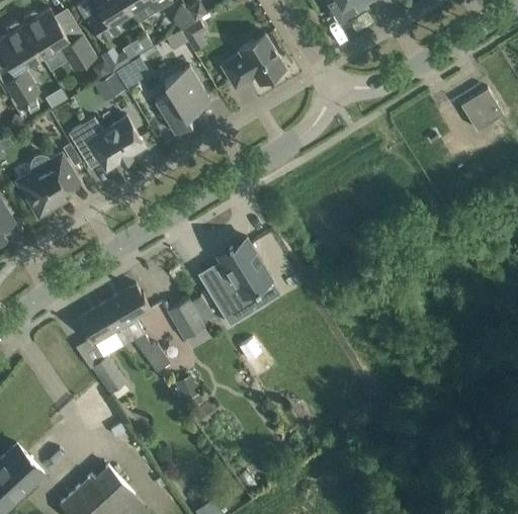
[(122,0),(92,0),(93,0),(88,3),(86,0),(76,7),(85,21),(88,20),(102,44),(120,32),(114,22),(131,12),(122,0)]
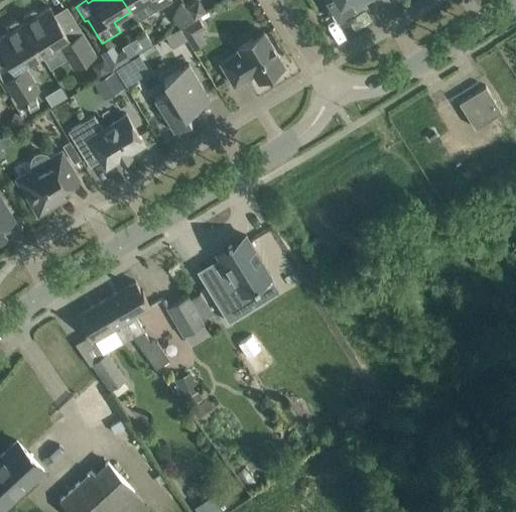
[(122,0),(130,12),(137,24),(171,3),(169,0),(122,0)]
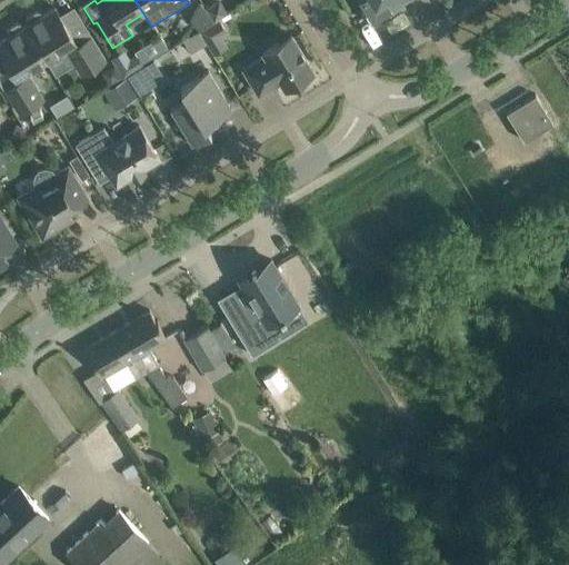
[(366,19),(378,22),(391,13),(389,10),(405,0),(359,0),(361,3),(358,6),(366,19)]
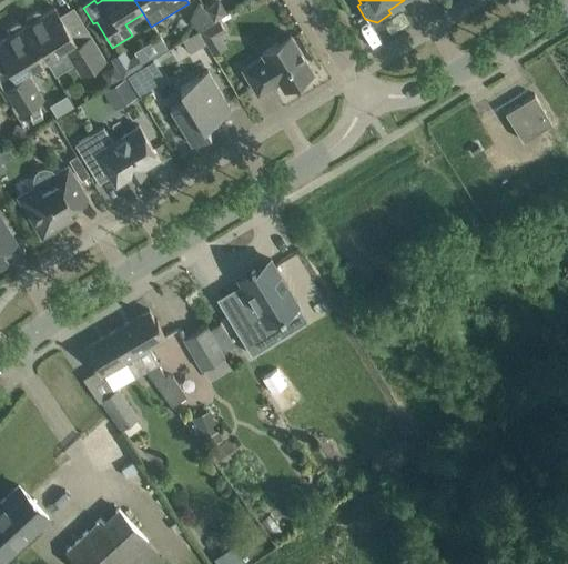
[(204,10),(213,24),(219,21),(227,16),(219,2),(204,10)]
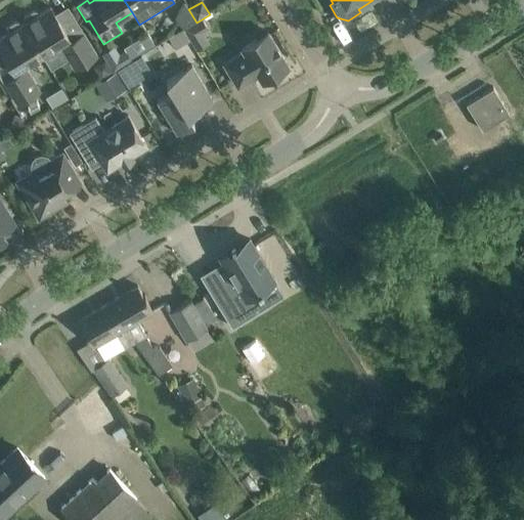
[(182,32),(197,23),(183,4),(175,19),(182,32)]
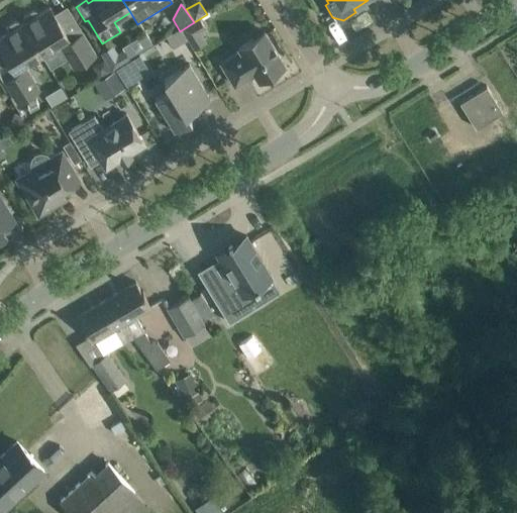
[(25,24),(22,26),(40,56),(54,47),(57,52),(61,49),(74,71),(95,57),(89,47),(79,30),(67,37),(49,9),(37,16),(35,14),(32,13),(24,18),(23,21),(25,24)]
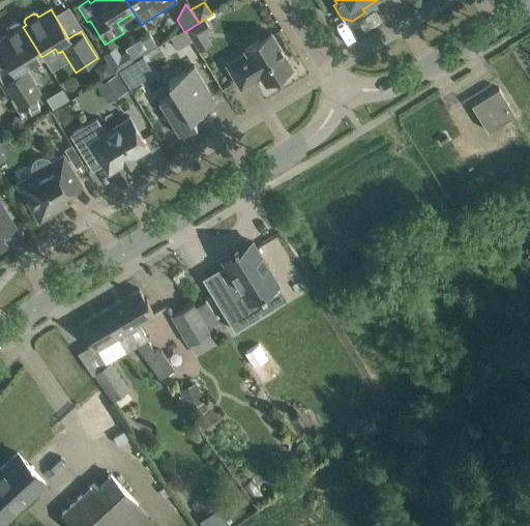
[(184,32),(192,44),(198,54),(211,46),(206,37),(212,33),(204,20),(199,23),(184,32)]
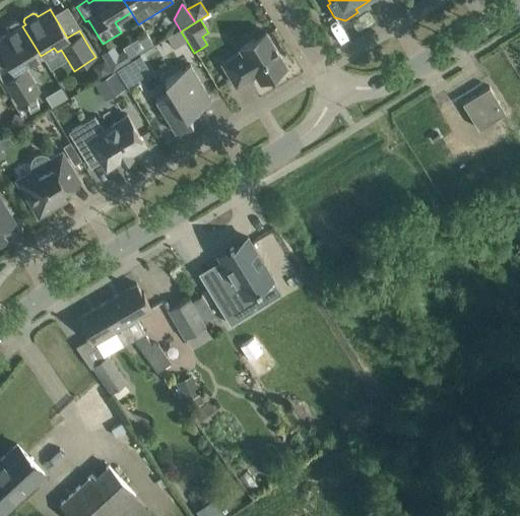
[(7,36),(0,39),(0,50),(12,71),(0,78),(11,95),(17,106),(39,92),(25,71),(30,68),(27,64),(41,56),(22,26),(19,27),(18,25),(15,24),(6,29),(5,33),(7,36)]
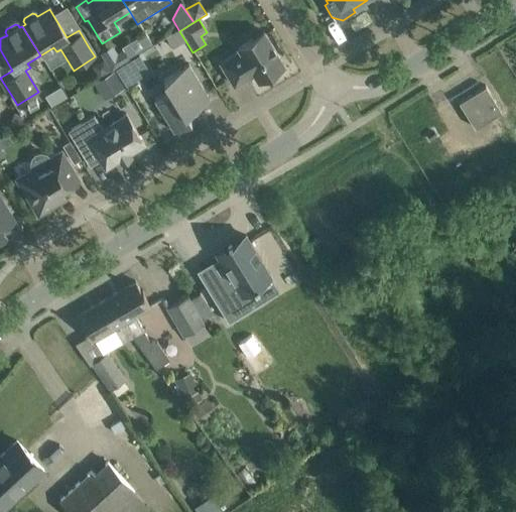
[(179,31),(165,40),(172,50),(186,42),(179,31)]
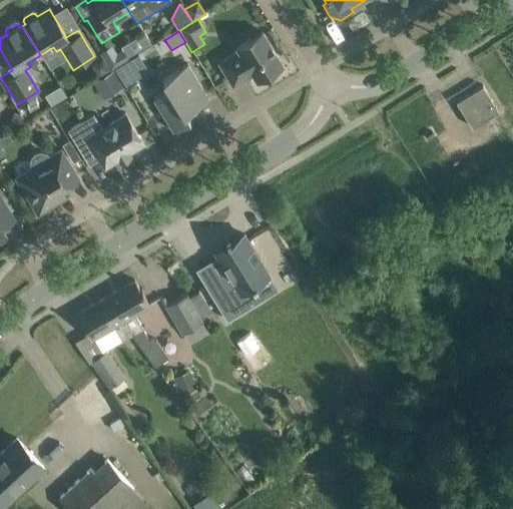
[(262,34),(244,44),(236,50),(238,53),(218,65),(232,87),(251,75),(257,82),(282,66),(262,34)]
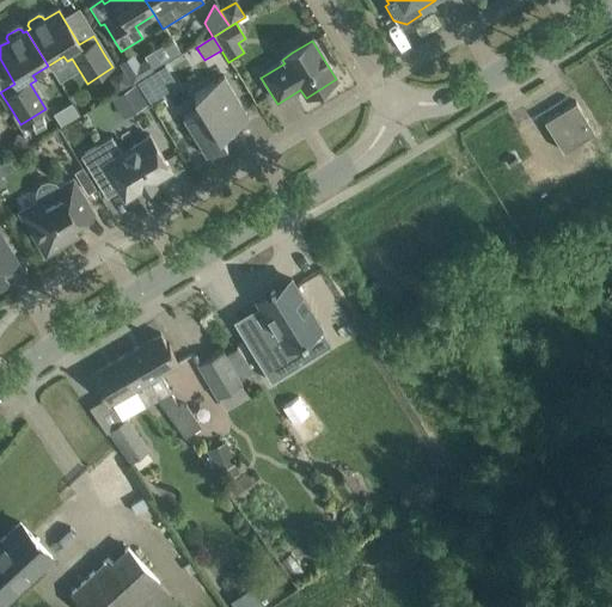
[(152,69),(179,55),(173,42),(145,55),(152,69)]
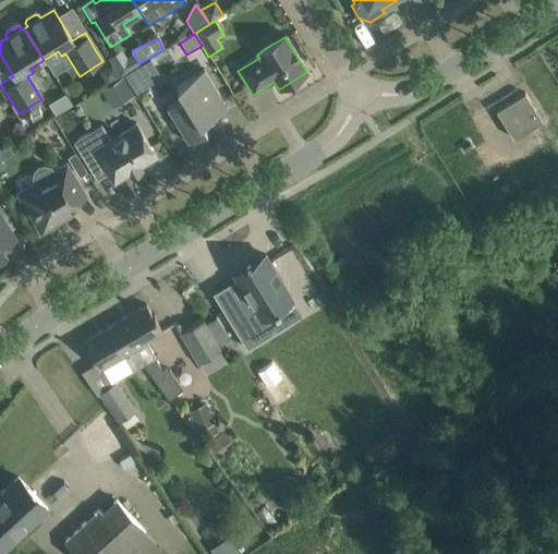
[(133,56),(126,60),(121,50),(109,58),(121,76),(140,65),(133,56)]
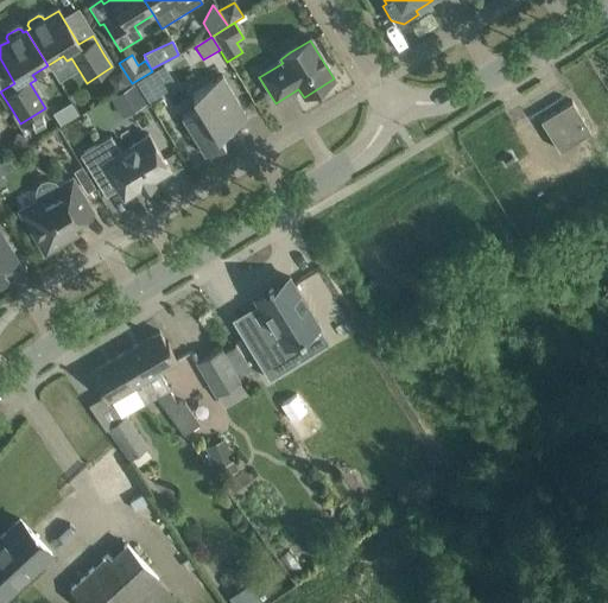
[(181,121),(191,138),(204,158),(225,146),(220,137),(247,120),(222,78),(192,97),(200,109),(181,121)]
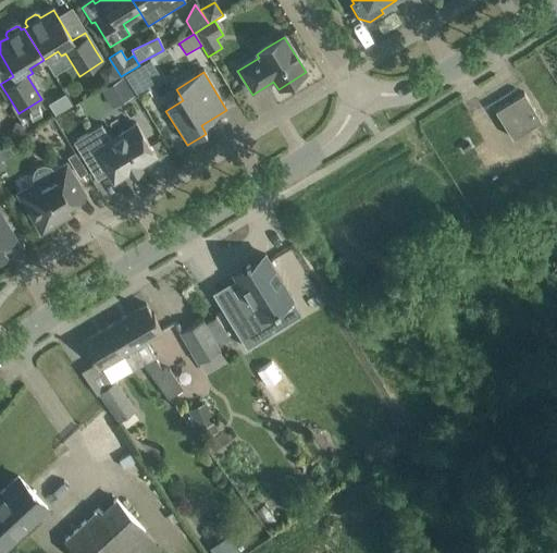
[(122,78),(110,85),(122,103),(133,97),(122,78)]
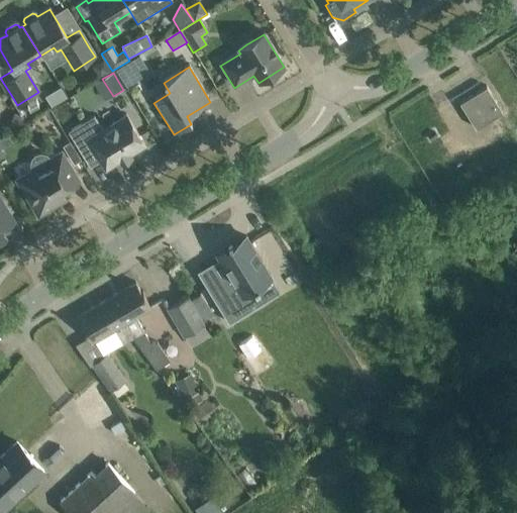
[(459,105),(471,122),(476,130),(502,114),(486,89),(459,105)]
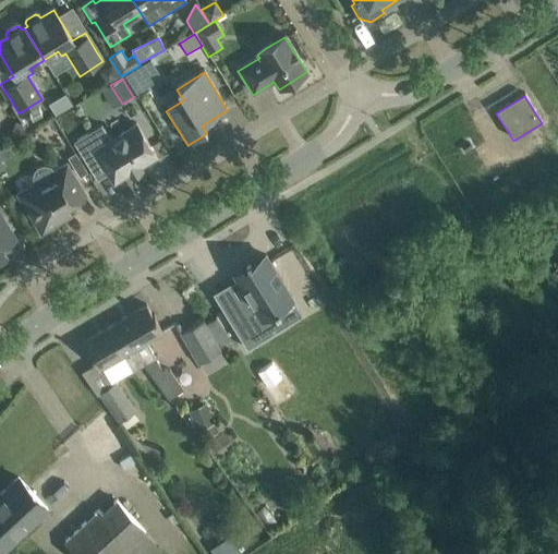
[(15,124),(8,140),(15,143),(23,129),(15,124)]
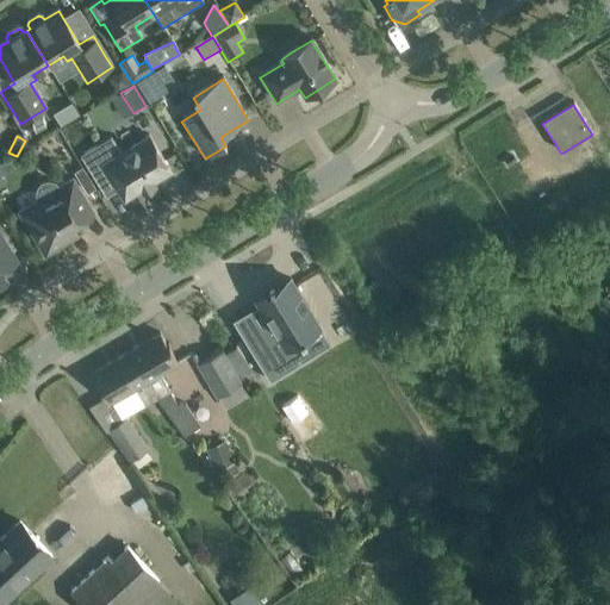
[(111,138),(80,157),(92,175),(106,199),(118,192),(124,203),(170,174),(159,154),(148,137),(120,154),(111,138)]
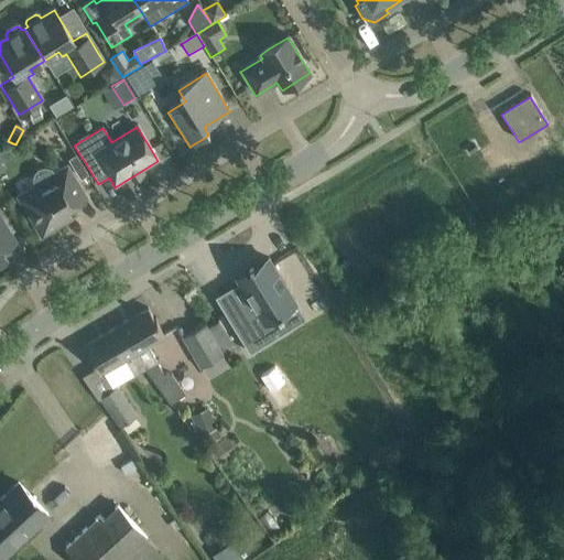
[(11,159),(7,151),(0,154),(0,162),(1,164),(11,159)]
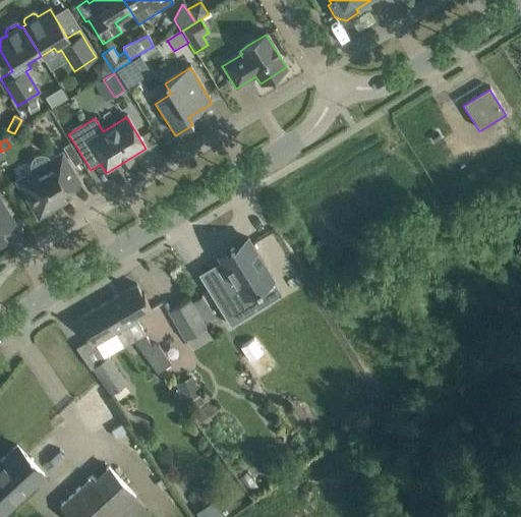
[(79,184),(69,167),(62,155),(49,163),(47,158),(41,156),(35,158),(32,162),(31,168),(32,173),(16,183),(39,220),(65,203),(61,195),(79,184)]
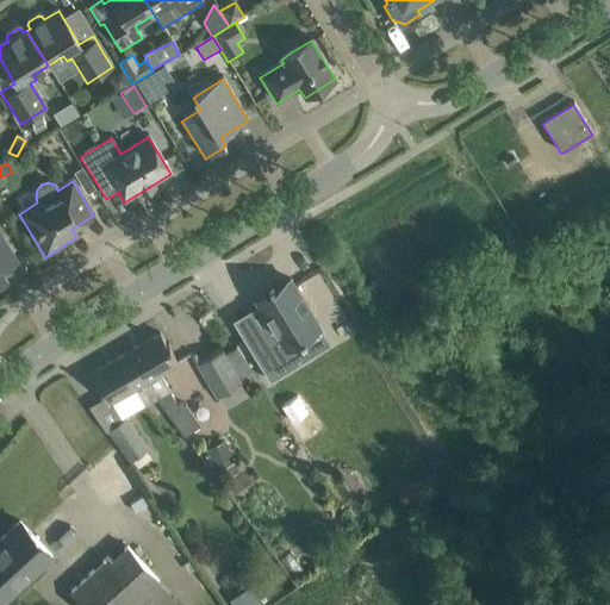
[(17,264),(16,262),(0,237),(0,284),(5,281),(1,274),(17,264)]
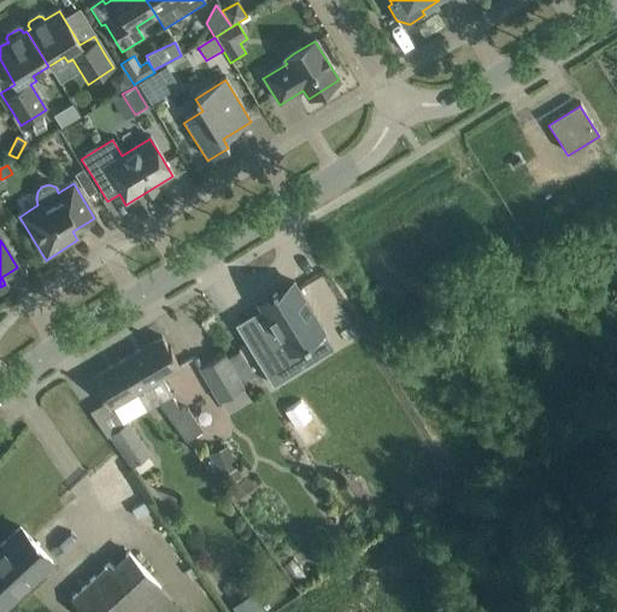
[(278,330),(246,351),(275,398),(310,375),(295,353),(322,336),(295,294),(268,312),(278,330)]
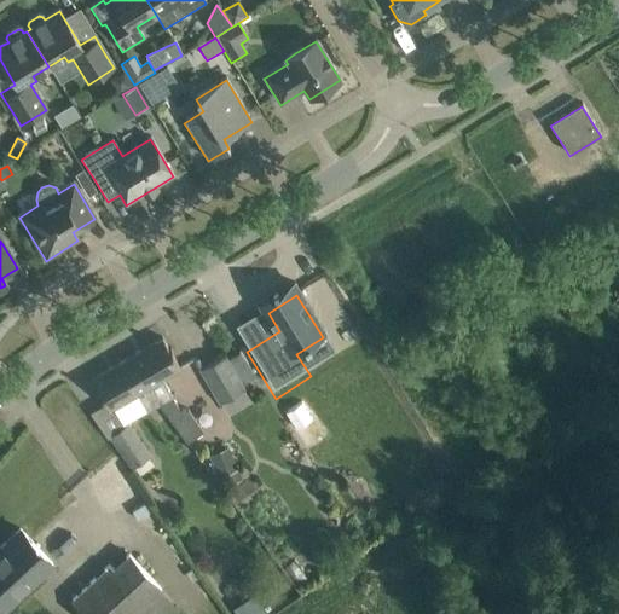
[(162,341),(131,359),(149,391),(160,407),(186,445),(187,444),(203,433),(189,412),(179,412),(173,400),(162,382),(180,371),(169,352),(162,341)]
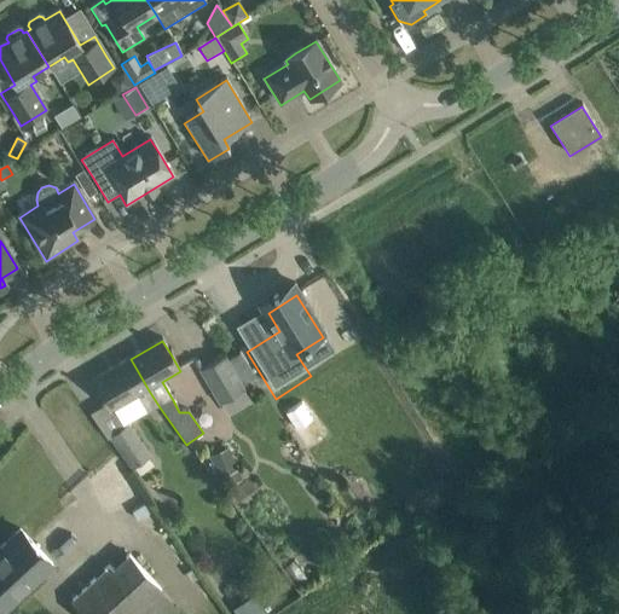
[(253,377),(243,358),(242,354),(229,363),(226,357),(201,371),(229,417),(250,405),(239,386),(253,377)]
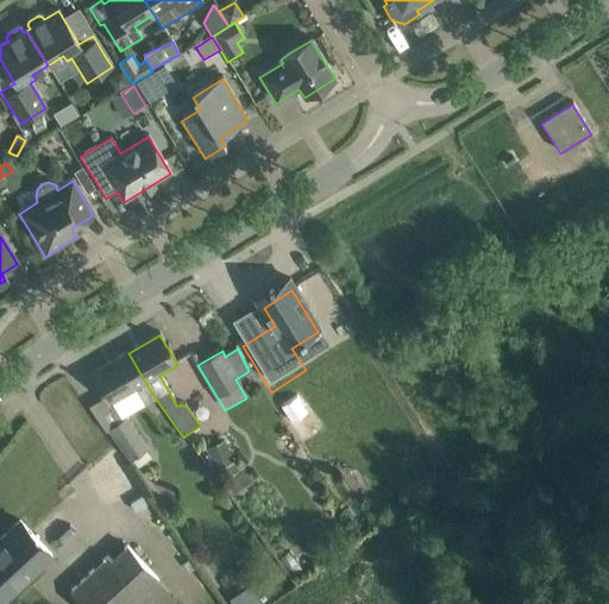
[(104,400),(89,408),(106,434),(107,433),(107,432),(120,423),(108,406),(135,390),(144,407),(145,408),(157,401),(146,384),(129,353),(90,376),(104,400)]
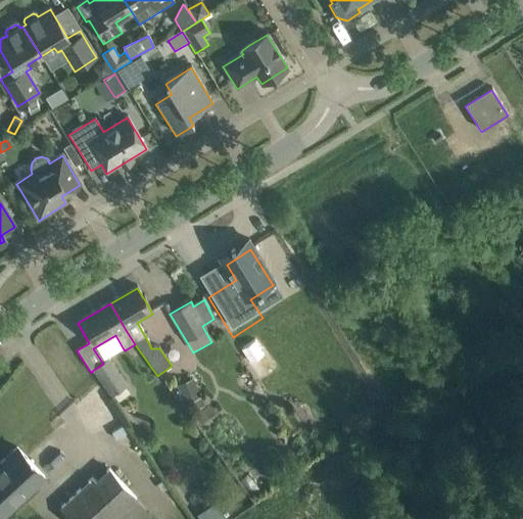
[(103,364),(92,371),(92,372),(110,398),(113,397),(126,388),(128,387),(108,360),(103,364)]
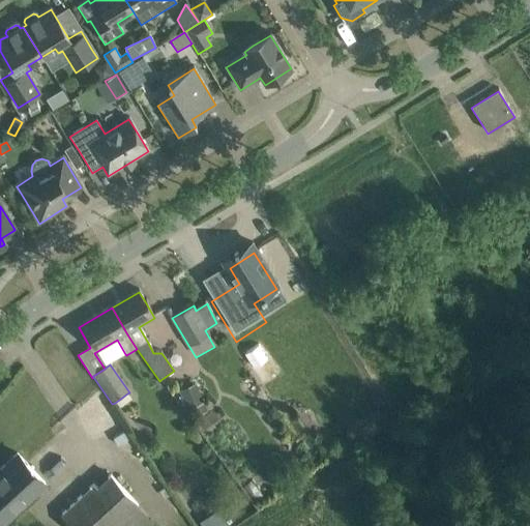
[(199,397),(183,403),(187,412),(188,412),(192,420),(206,413),(203,406),(203,405),(199,397)]
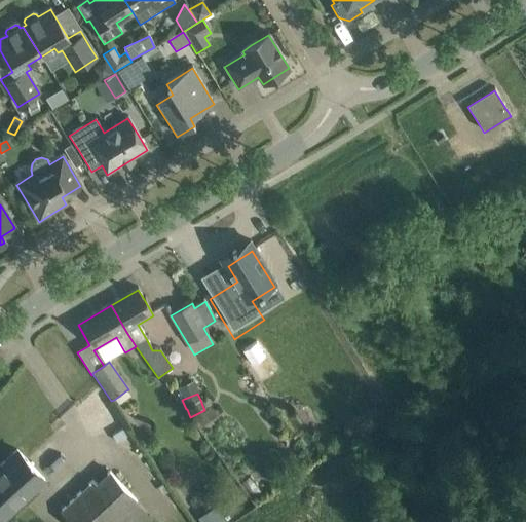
[(0,519),(1,520),(34,490),(37,493),(46,484),(35,472),(31,468),(16,452),(0,468),(2,471),(0,473),(0,519)]
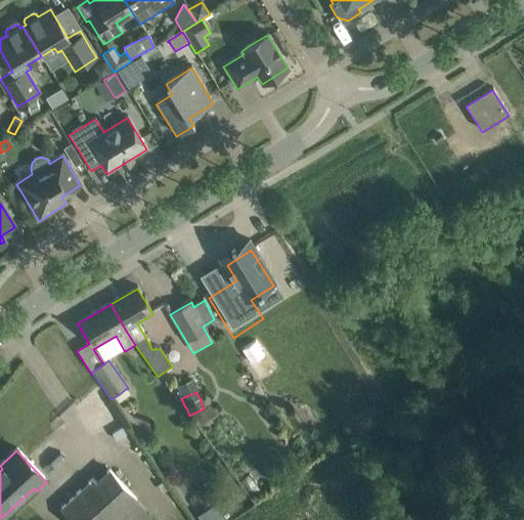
[(92,481),(60,510),(69,519),(147,519),(149,518),(135,503),(136,502),(108,472),(95,484),(92,481)]
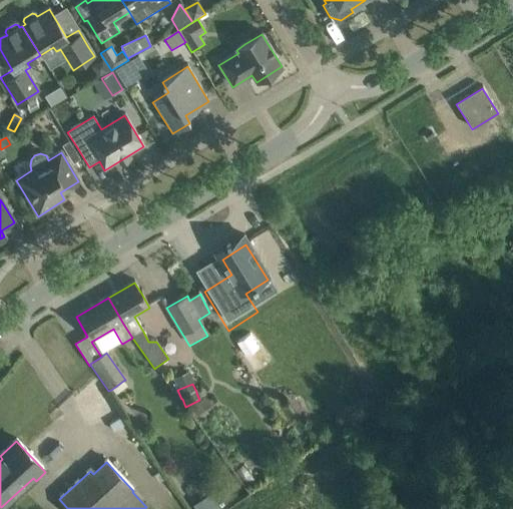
[(219,508),(222,506),(214,495),(201,504),(204,508),(219,508)]
